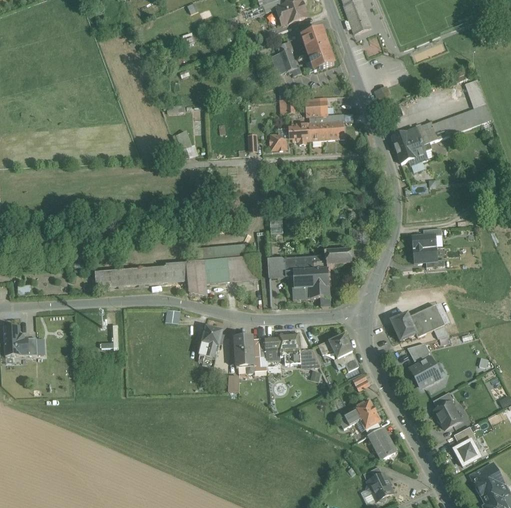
[(273,0),(262,4),(263,4),(265,11),(275,8),(275,6),(282,4),(280,0),(273,0)]
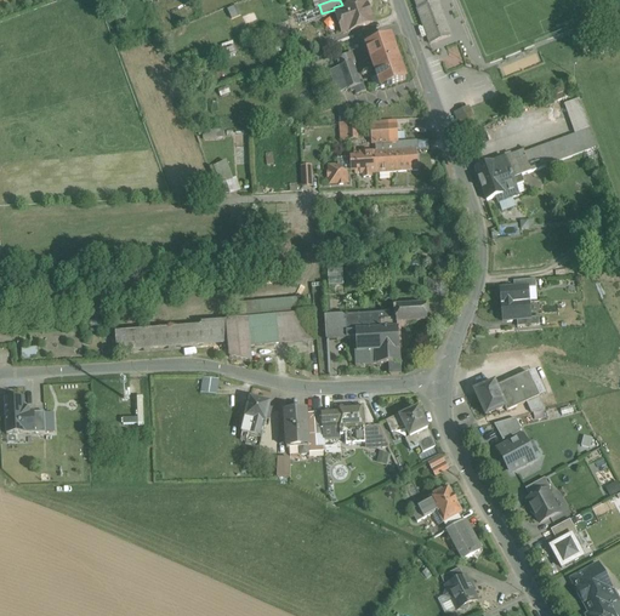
[(342,5),(334,7),(334,10),(341,28),(348,26),(350,27),(371,20),(369,12),(370,12),(367,3),(365,4),(364,0),(354,0),(342,5)]
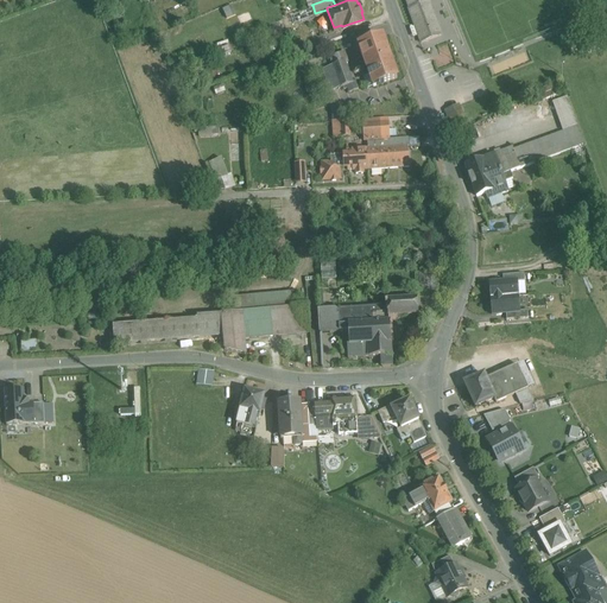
[(406,0),(409,5),(408,5),(419,39),(440,32),(434,14),(428,0),(406,0)]
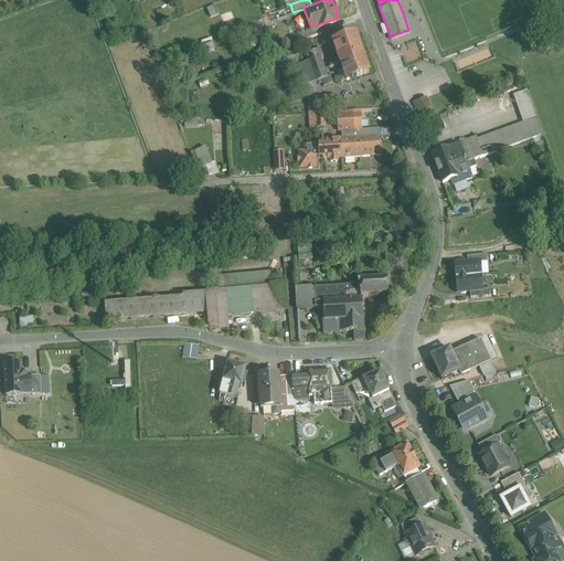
[(354,31),(332,39),(339,59),(361,51),(354,31)]
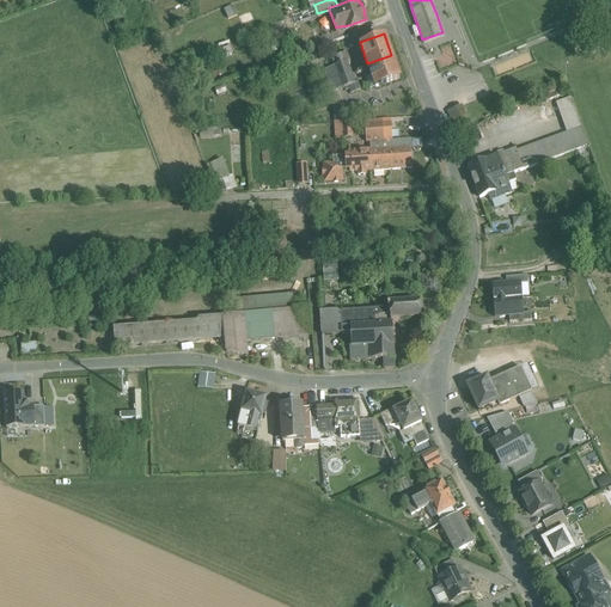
[(451,50),(452,59),(456,59),(452,41),(444,43),(445,51),(451,50)]
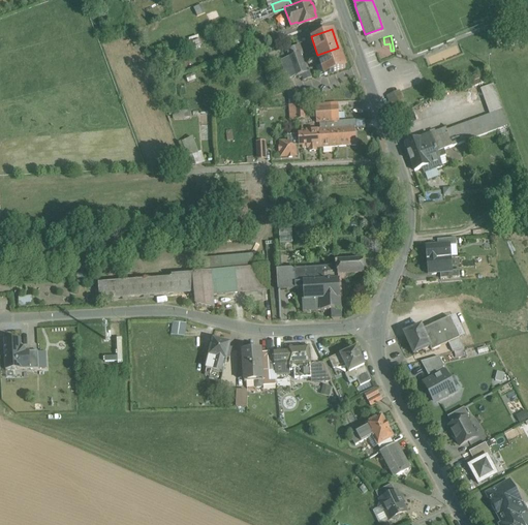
[(198,36),(186,40),(188,47),(200,42),(198,36)]
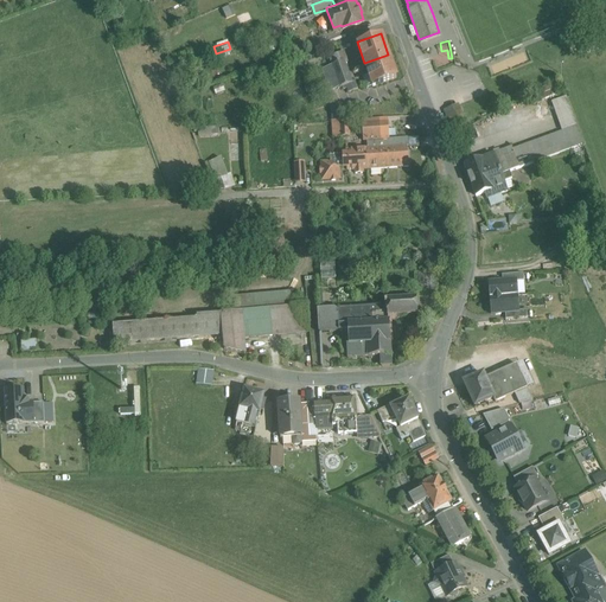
[(343,47),(327,53),(335,71),(335,74),(346,69),(343,58),(346,57),(343,47)]
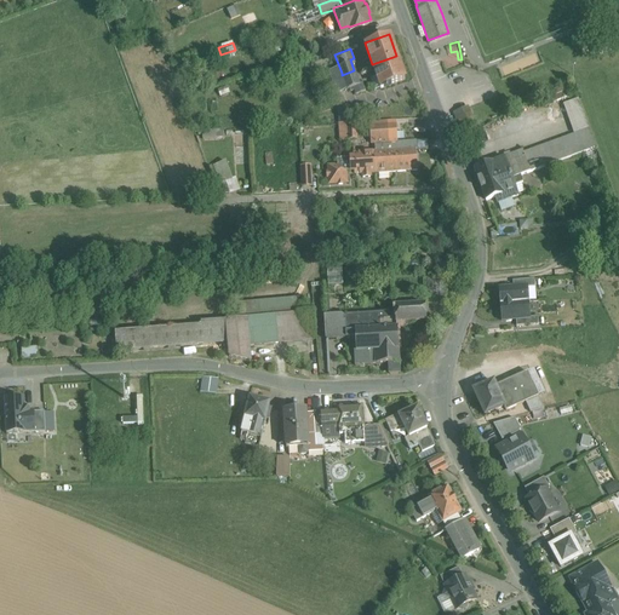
[(396,56),(372,64),(380,85),(403,76),(396,56)]
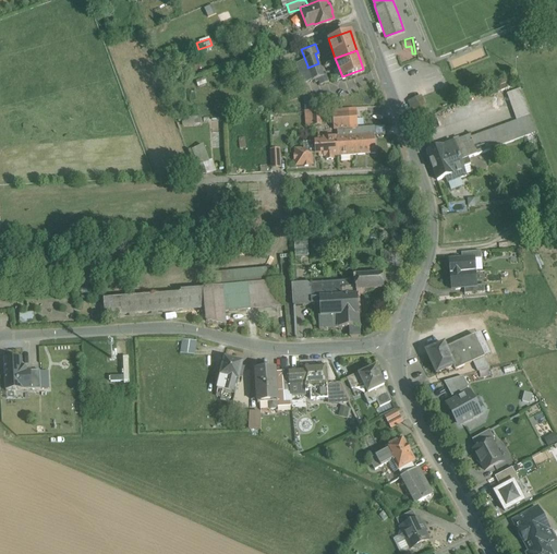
[(293,52),(288,55),(292,67),(298,64),(293,52)]
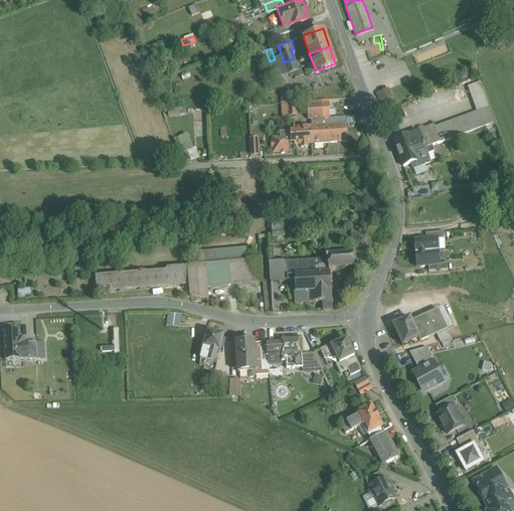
[(294,58),(284,62),(287,71),(288,71),(290,70),(298,67),(294,58)]
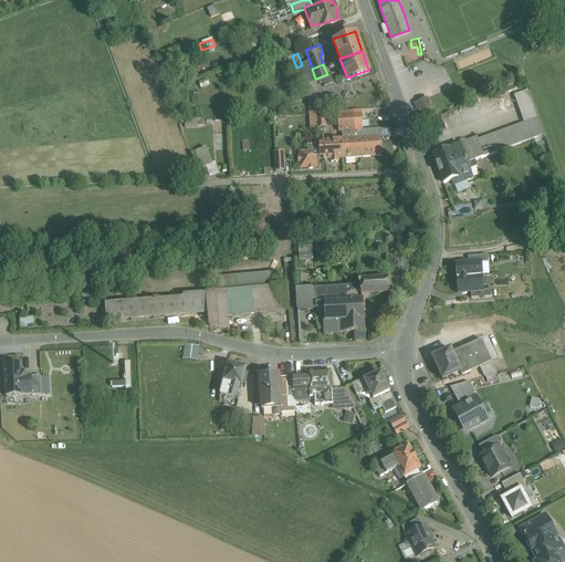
[(312,66),(305,69),(310,81),(315,79),(312,69),(312,66)]
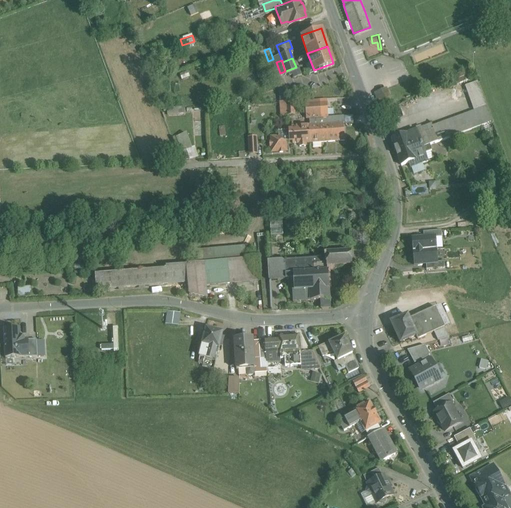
[(296,67),(288,70),(289,73),(292,72),(293,75),(300,72),(298,66),(296,67)]
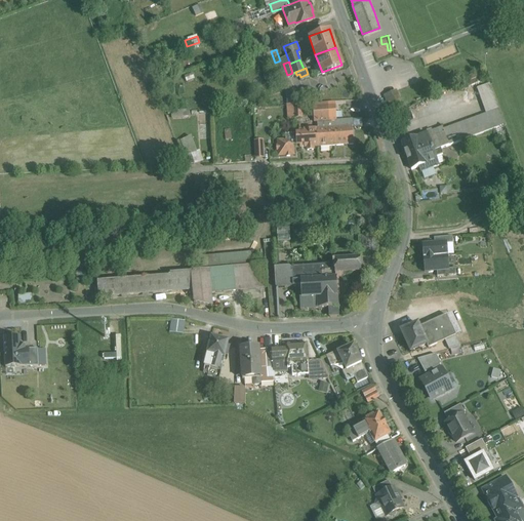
[(478,69),(464,75),(468,84),(482,78),(478,69)]
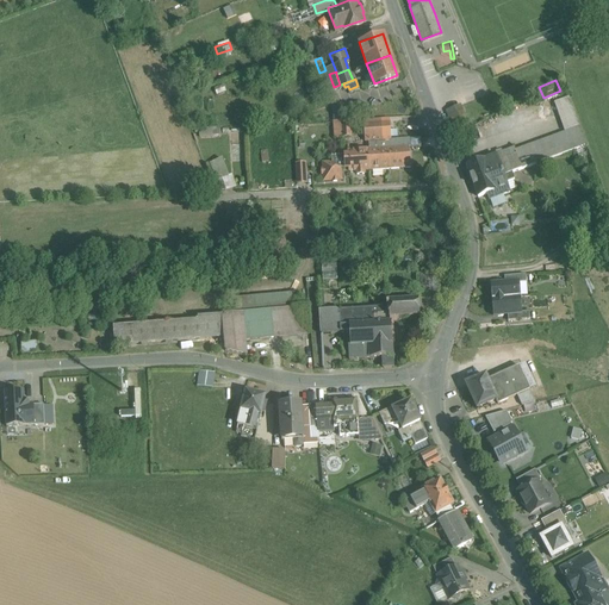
[(459,103),(449,106),(457,125),(466,122),(459,103)]
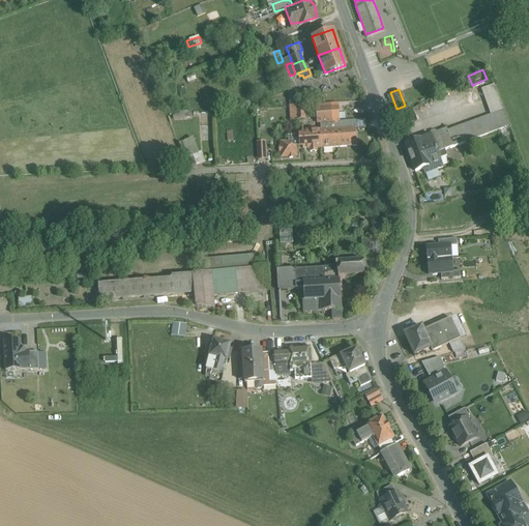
[(338,103),(329,103),(331,119),(339,118),(338,103)]
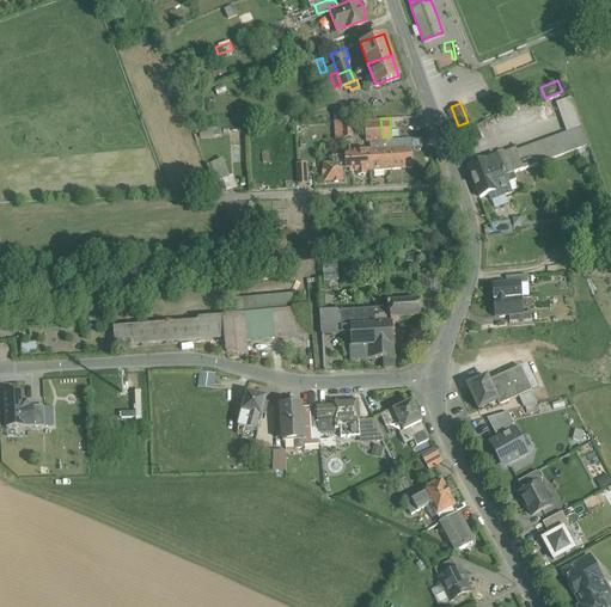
[(373,120),(365,120),(366,139),(374,138),(373,120)]
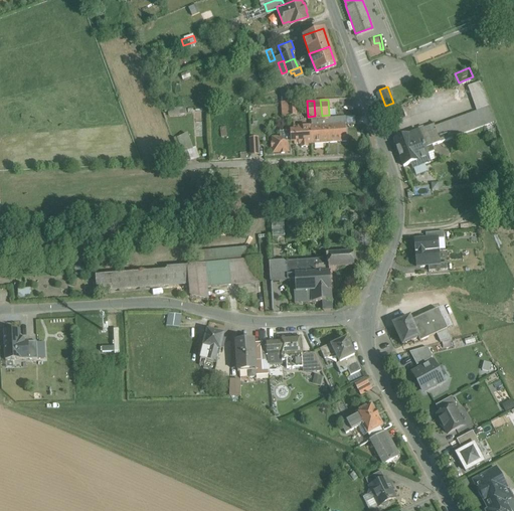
[(295,103),(287,104),(288,114),(296,113),(295,103)]
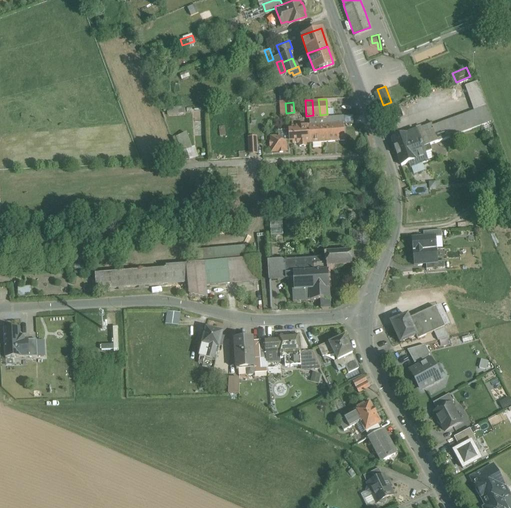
[(166,103),(167,111),(184,111),(183,103),(166,103)]
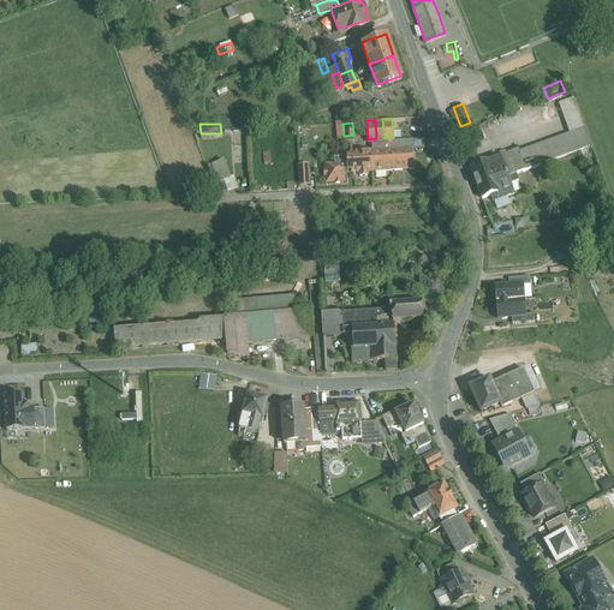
[(577,126),(541,139),(546,151),(580,138),(577,126)]
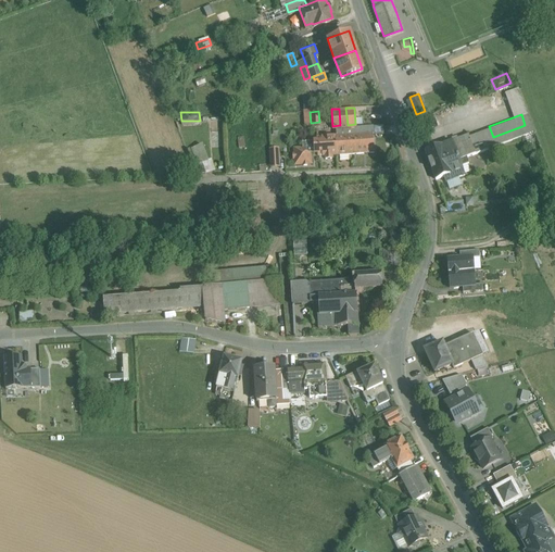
[(489,126),(468,134),(475,151),(527,132),(525,125),(493,137),(489,126)]
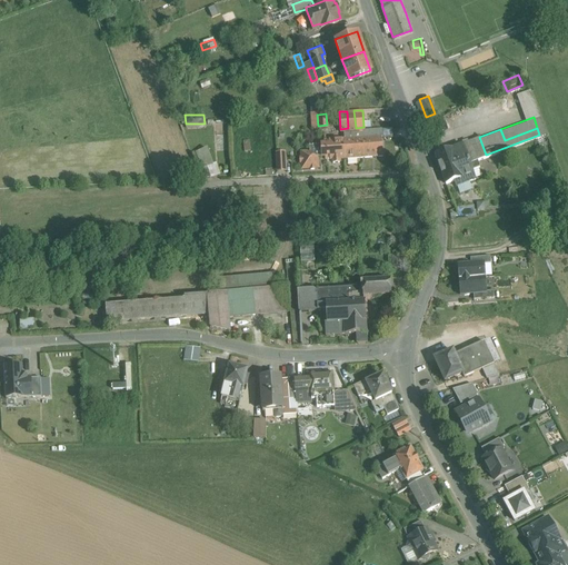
[(380,135),(361,136),(362,154),(381,152),(380,135)]
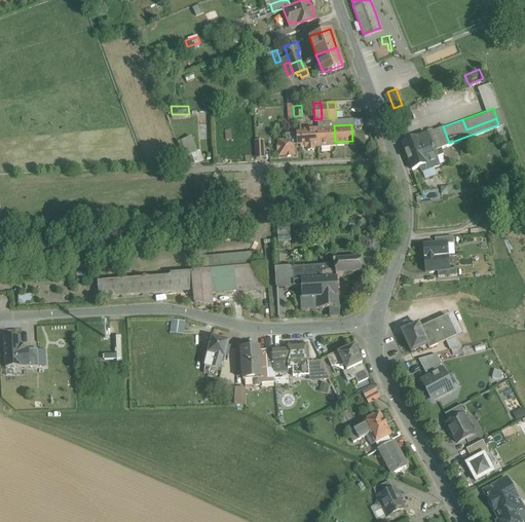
[(442,124),(426,131),(426,132),(427,131),(434,148),(441,146),(449,143),(443,126),(442,124)]
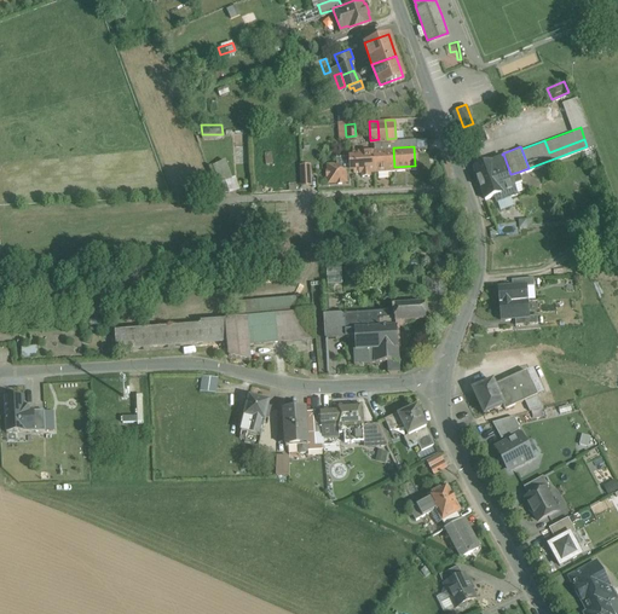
[(393,148),(374,149),(375,168),(394,167),(393,148)]
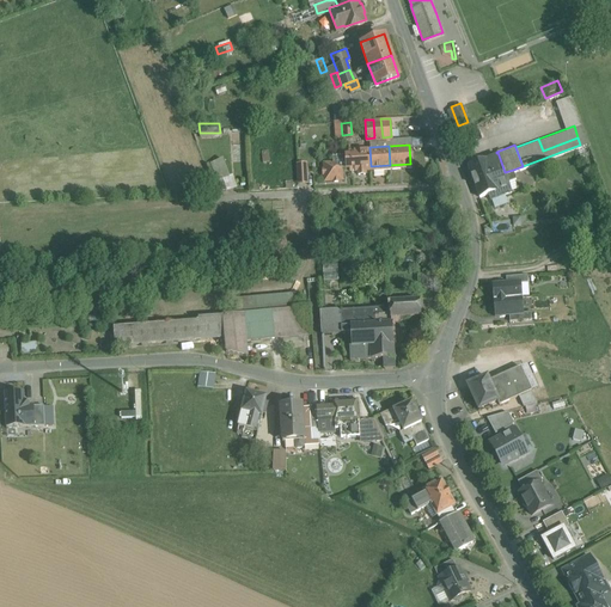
[(370,147),(349,148),(350,167),(371,166),(370,147)]
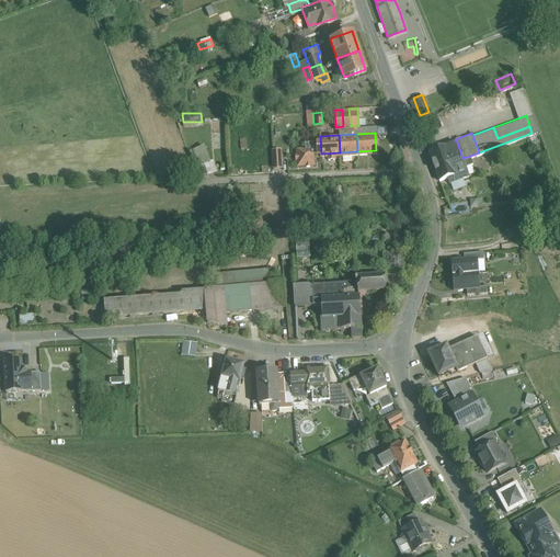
[(445,144),(429,149),(438,178),(455,172),(456,178),(468,173),(465,165),(472,161),(470,156),(463,158),(456,139),(455,140),(445,144)]
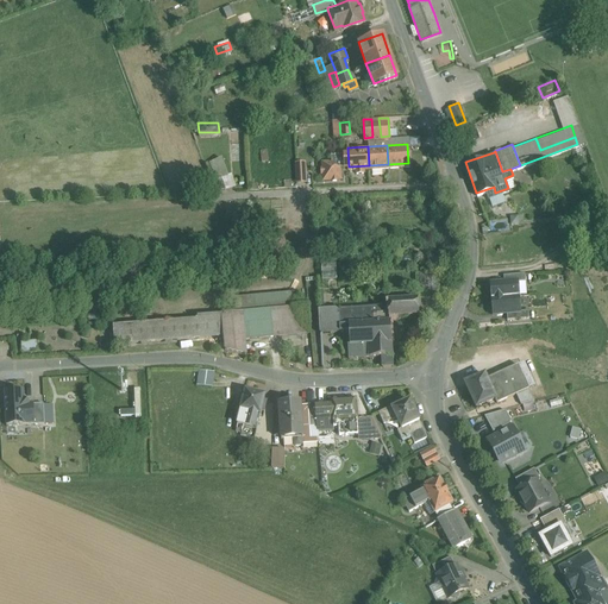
[(220,155),(212,157),(219,176),(227,172),(220,155)]
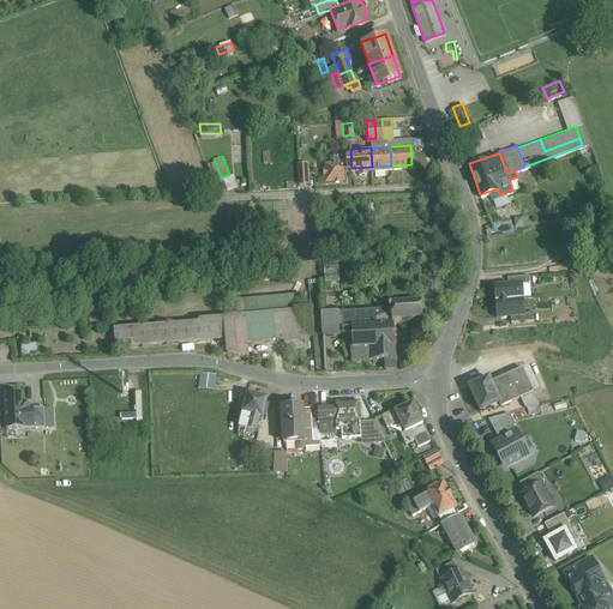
[(343,164),(332,164),(332,157),(323,157),(322,178),(343,178),(343,164)]
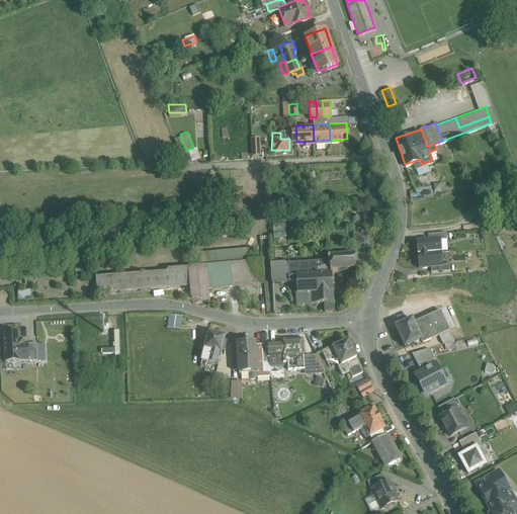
[(251,152),(260,152),(259,134),(250,134),(251,152)]
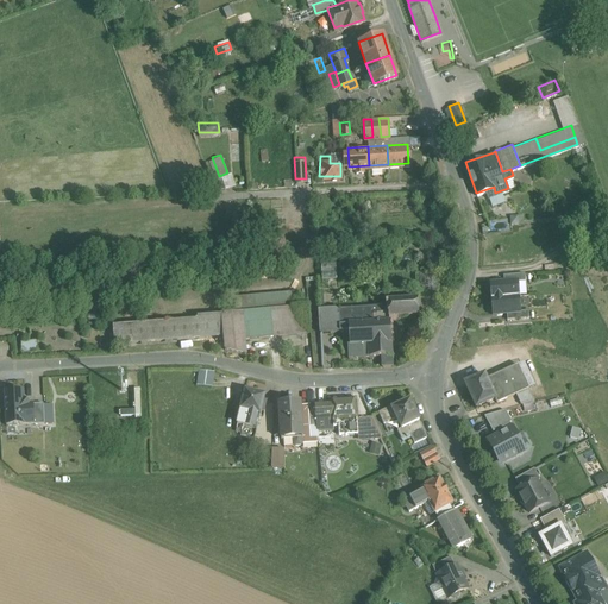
[(371,218),(362,219),(362,221),(359,221),(359,227),(362,227),(363,231),(371,230),(371,218)]
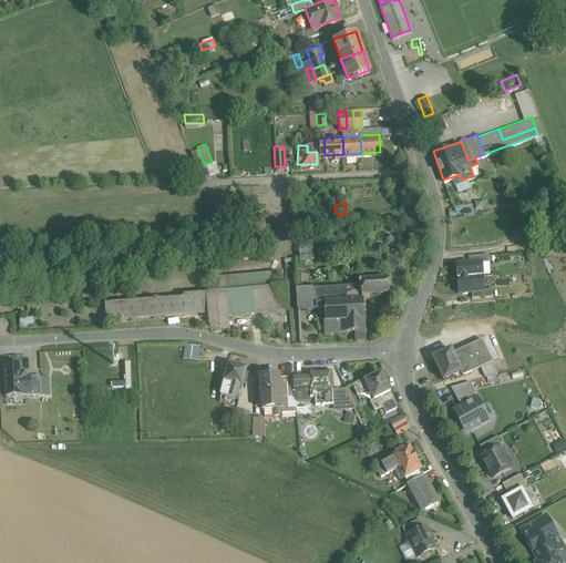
[(298,245),(299,256),(312,256),(312,245),(298,245)]
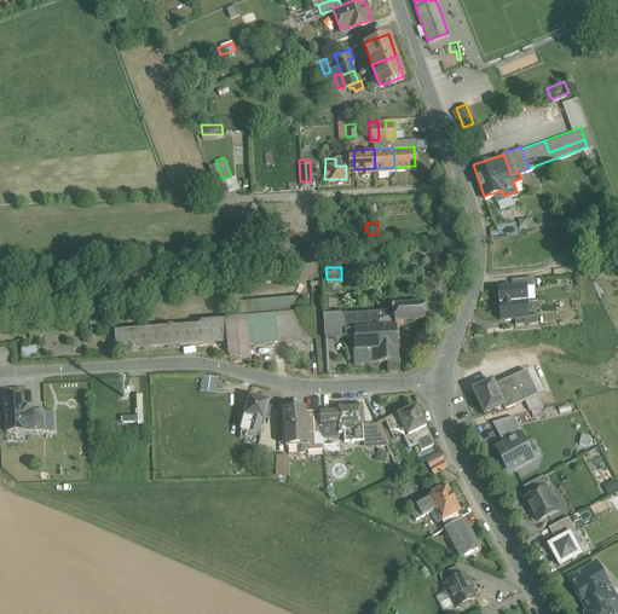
[(512,284),(498,285),(500,301),(526,299),(525,283),(512,284)]
